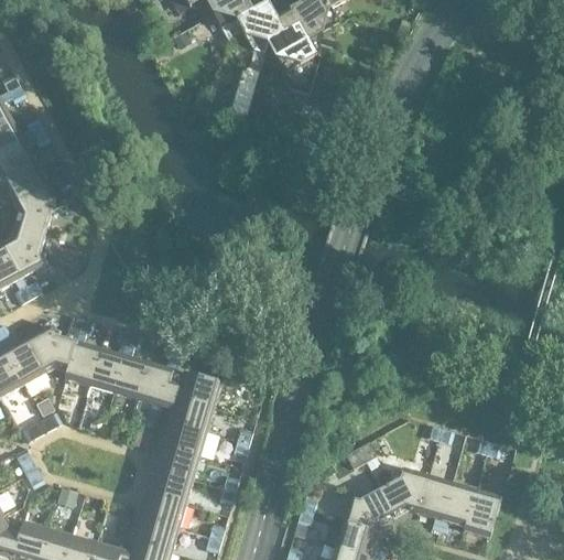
[(186,0),(190,6),(191,6),(202,9),(205,0),(186,0)]
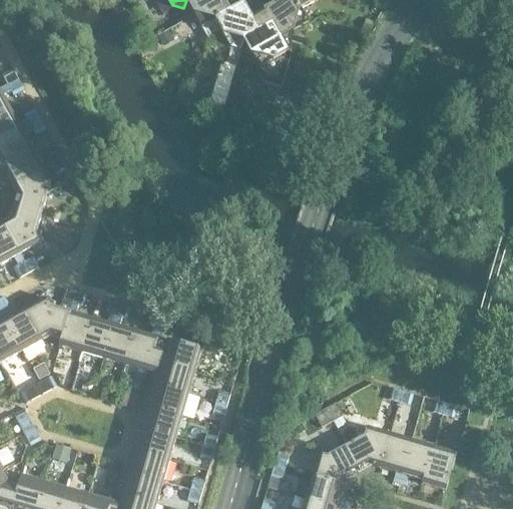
[(186,0),(183,8),(193,11),(201,25),(215,18),(215,17),(229,9),(232,0),(186,0)]
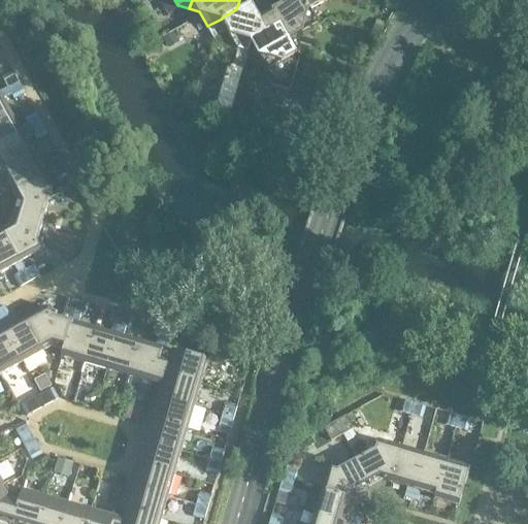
[(249,2),(242,0),(239,0),(236,9),(222,18),(222,19),(237,46),(238,45),(249,48),(252,38),(266,30),(251,1),(249,2)]
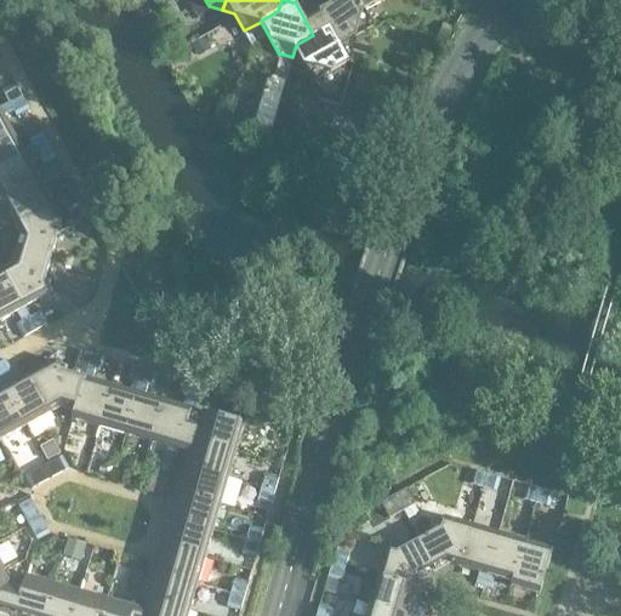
[(337,0),(319,10),(328,27),(330,26),(340,44),(352,47),(355,36),(374,26),(364,9),(363,9),(358,0),(337,0)]
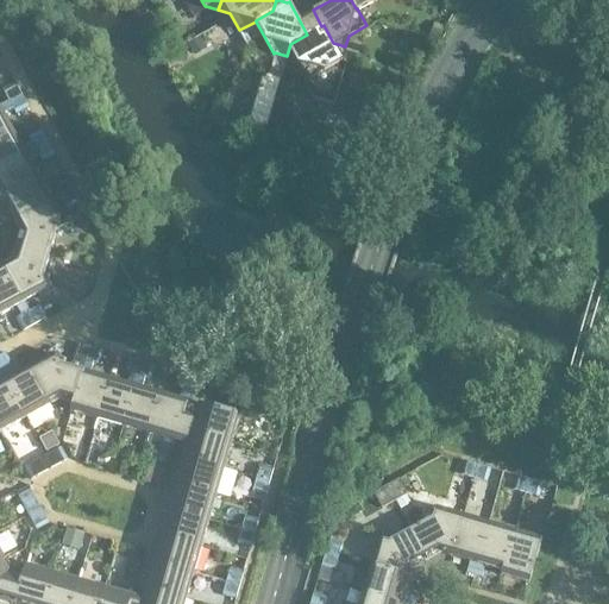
[(343,58),(341,57),(345,46),(333,43),(324,25),(321,26),(307,35),(290,44),(287,56),(299,60),(315,89),(331,94),(341,60),(343,58)]
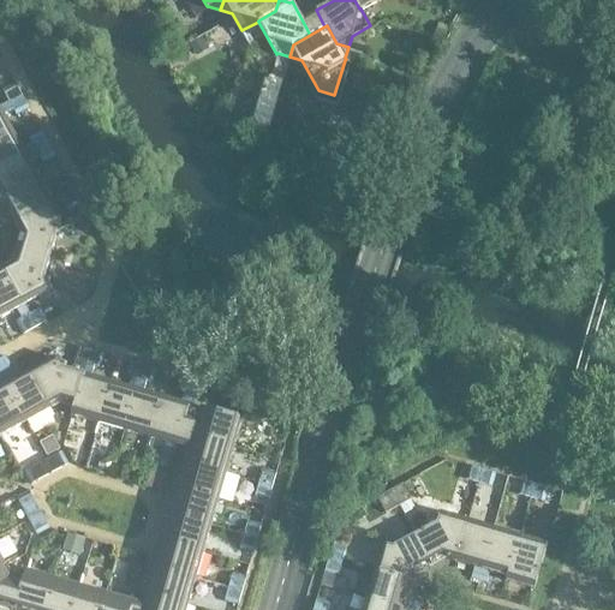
[(201,34),(189,40),(195,51),(207,43),(201,34)]
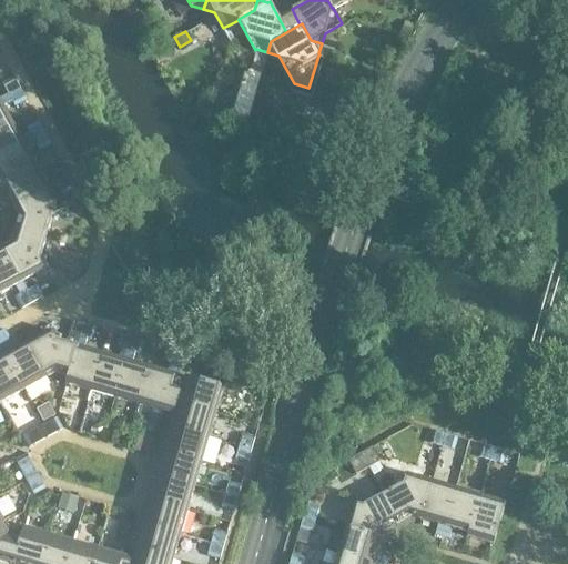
[(19,84),(14,74),(2,80),(8,90),(19,84)]
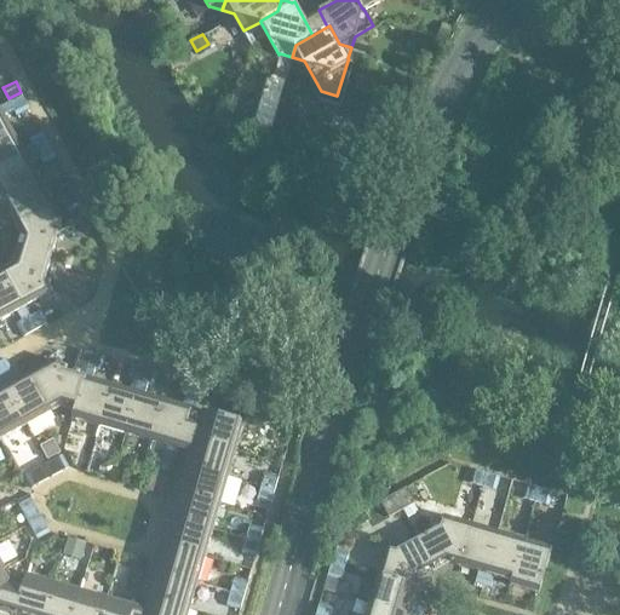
[(29,107),(21,92),(9,98),(0,103),(0,136),(13,130),(4,113),(13,108),(17,113),(29,107)]
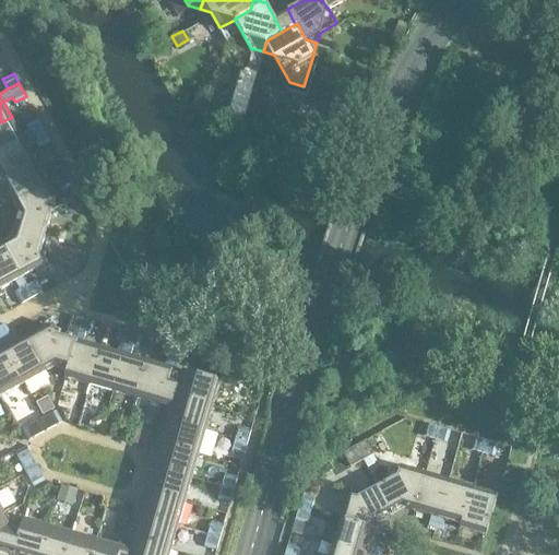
[(360,84),(356,92),(365,97),(369,90),(360,84)]
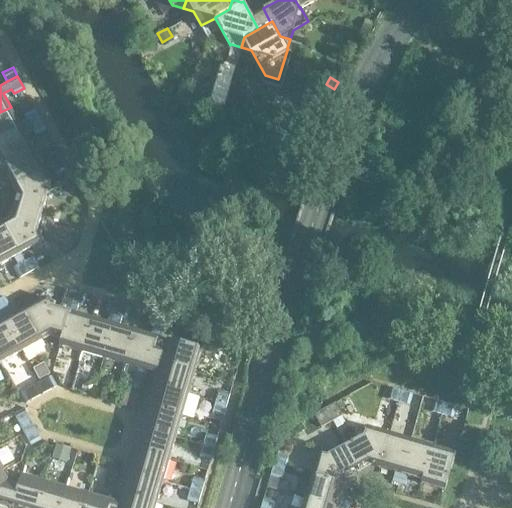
[(222,78),(218,90),(228,93),(231,81),(222,78)]
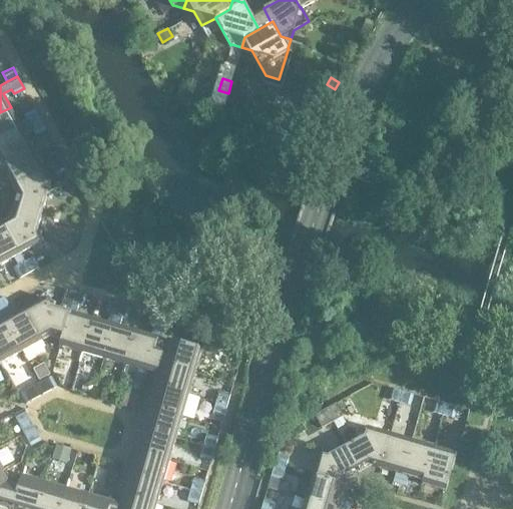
[(228,93),(226,99),(235,102),(241,83),(231,81),(228,93)]
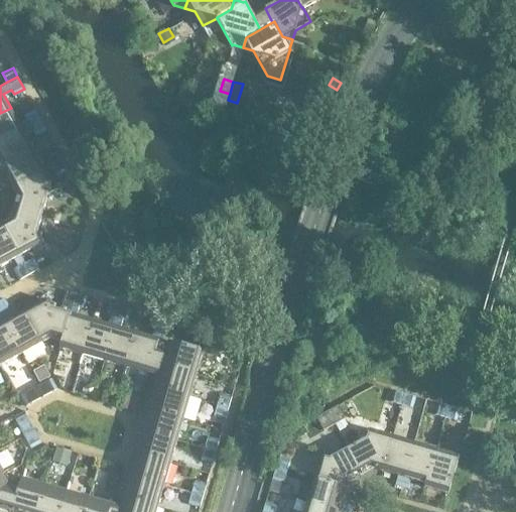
[(0,140),(40,118),(34,107),(24,113),(26,117),(18,122),(11,108),(0,113),(0,140)]
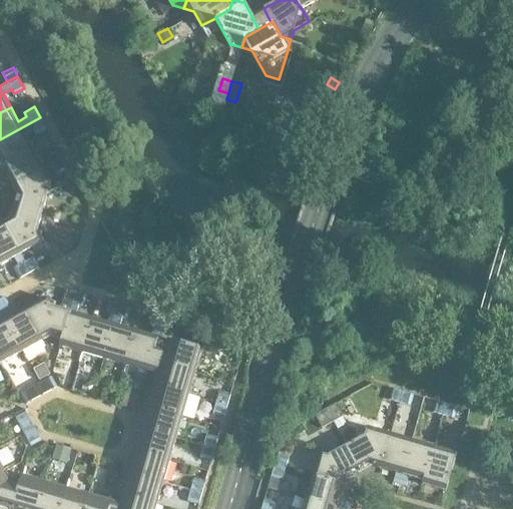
[(46,127),(40,117),(0,139),(0,159),(2,163),(32,146),(25,133),(32,128),(35,133),(46,127)]
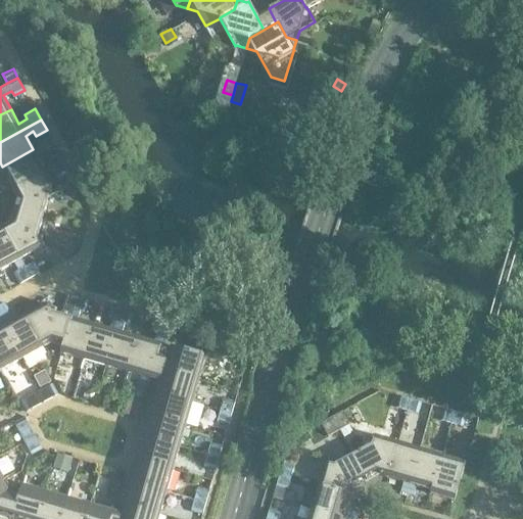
[(63,160),(57,149),(46,155),(49,159),(41,163),(33,149),(2,167),(14,188),(18,186),(45,171),(52,167),(63,160)]
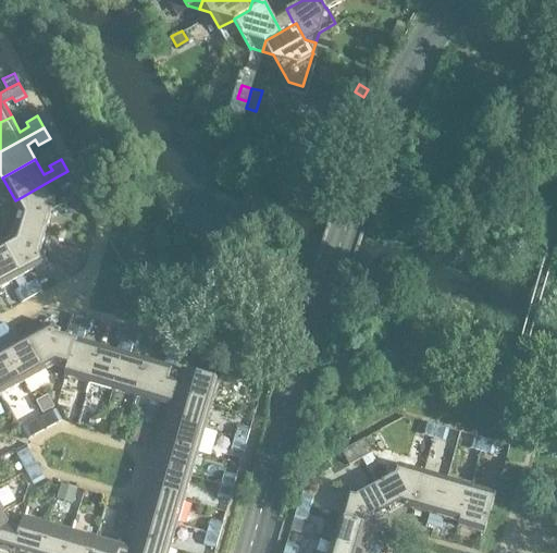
[(74,182),(67,171),(56,177),(62,188),(74,182)]
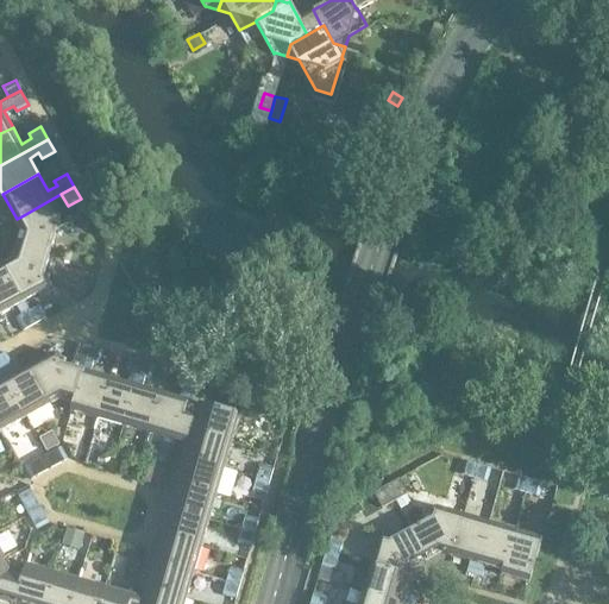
[(61,215),(52,199),(22,216),(27,230),(24,244),(49,252),(55,228),(64,224),(67,228),(73,225),(67,213),(61,215)]
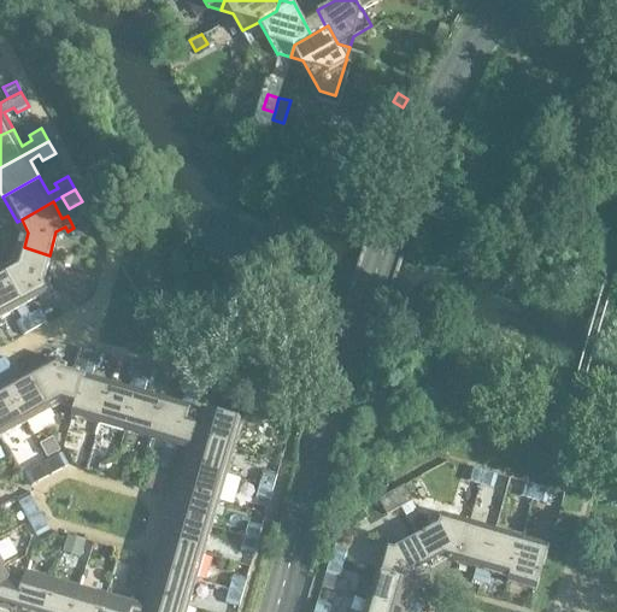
[(50,256),(24,247),(19,263),(7,270),(24,302),(40,294),(42,299),(56,292),(52,287),(47,289),(42,280),(50,256)]
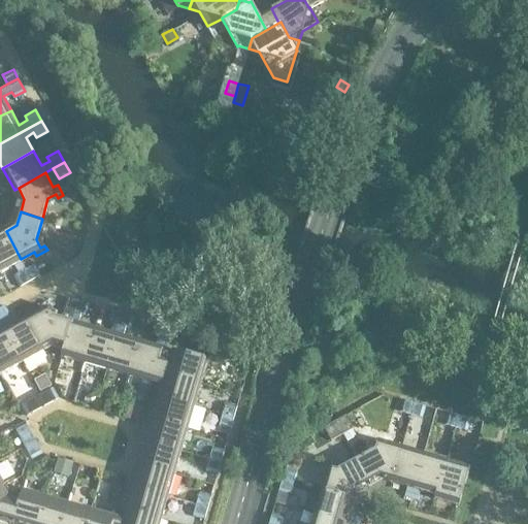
[(4,227),(0,229),(0,270),(14,263),(19,271),(13,274),(20,285),(31,277),(26,267),(21,259),(6,231),(4,227)]
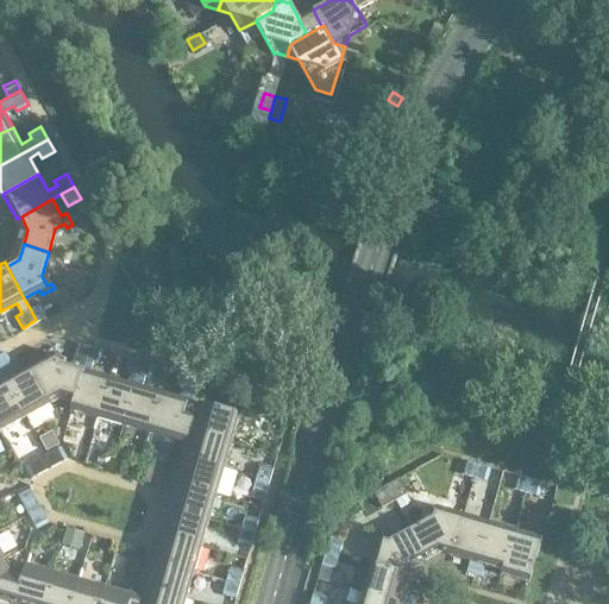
[(41,302),(30,308),(36,320),(48,314),(41,302)]
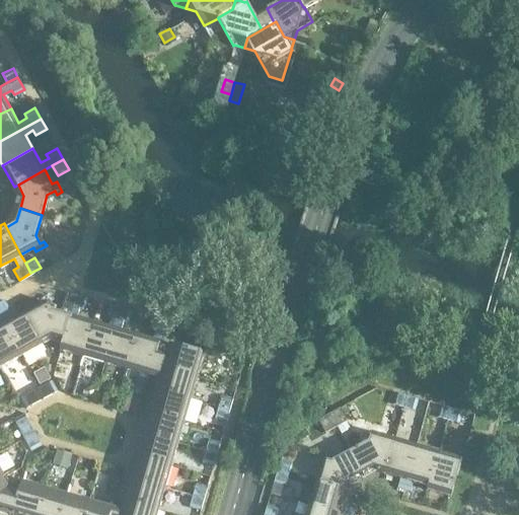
[(76,293),(65,290),(62,301),(73,304),(76,293)]
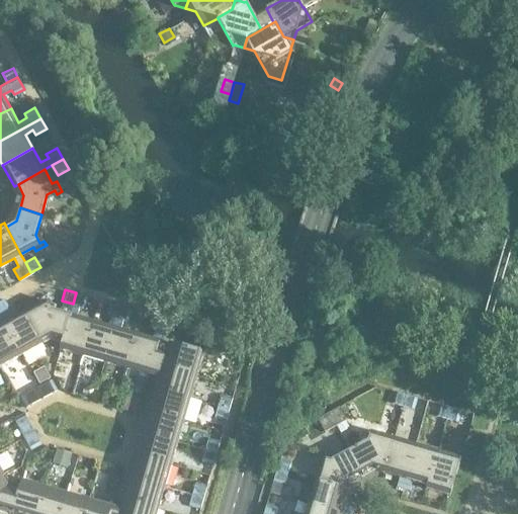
[(39,302),(25,310),(40,337),(52,331),(64,334),(70,313),(51,307),(47,300),(51,296),(48,292),(37,298),(39,302)]
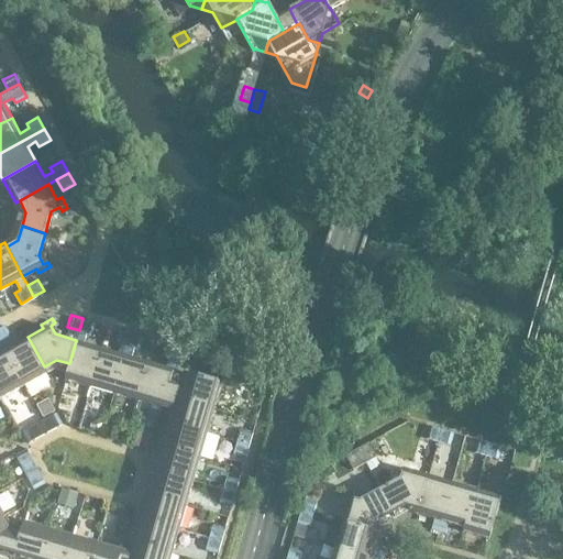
[(96,321),(83,318),(79,330),(76,340),(69,363),(66,376),(90,383),(101,347),(84,342),(87,332),(92,335),(96,321)]
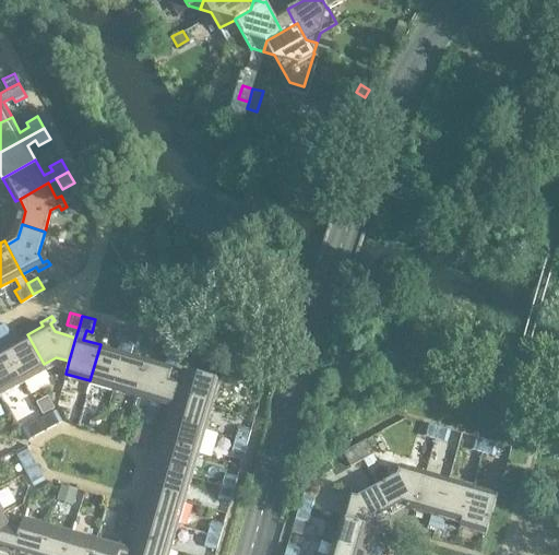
[(4,321),(0,323),(0,339),(23,381),(46,368),(44,364),(27,334),(11,343),(7,334),(11,332),(4,321)]
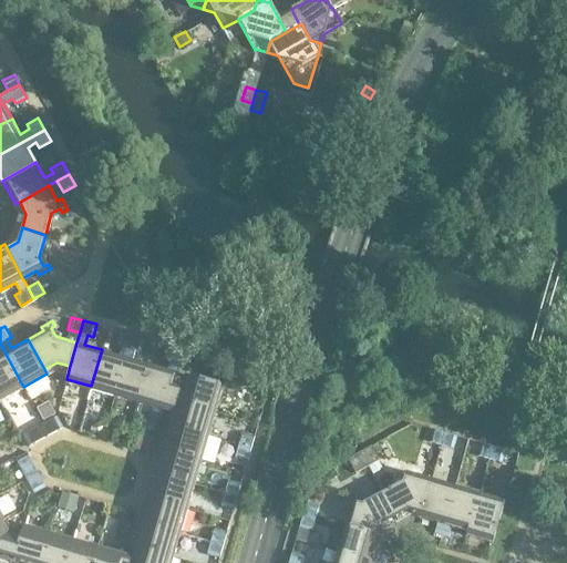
[(132,335),(120,330),(116,344),(122,345),(119,355),(102,349),(91,386),(114,393),(132,335)]
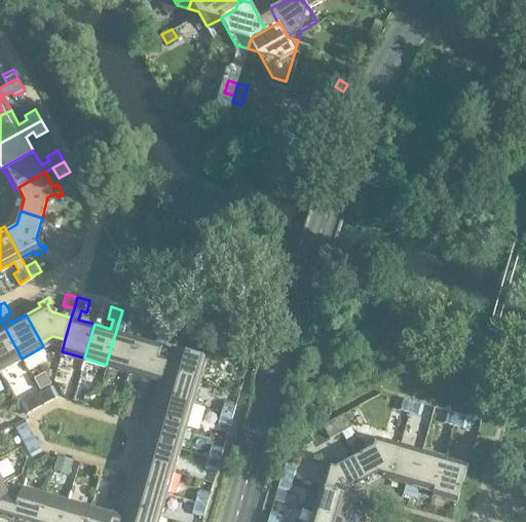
[(134,313),(122,310),(106,365),(129,371),(139,337),(123,333),(126,324),(130,325),(134,313)]
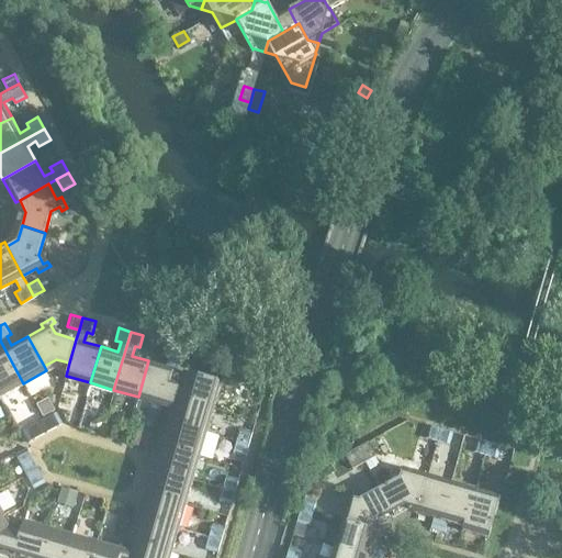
[(23,383),(0,341),(0,390),(2,394),(23,383)]
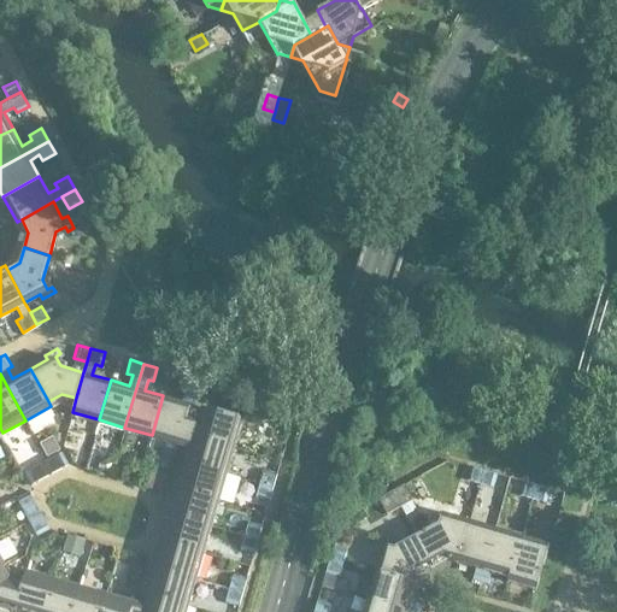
[(197,378),(182,375),(178,388),(184,390),(181,401),(163,395),(152,435),(191,447),(187,459),(228,470),(242,418),(215,410),(201,406),(201,407),(189,404),(193,393),(197,378)]
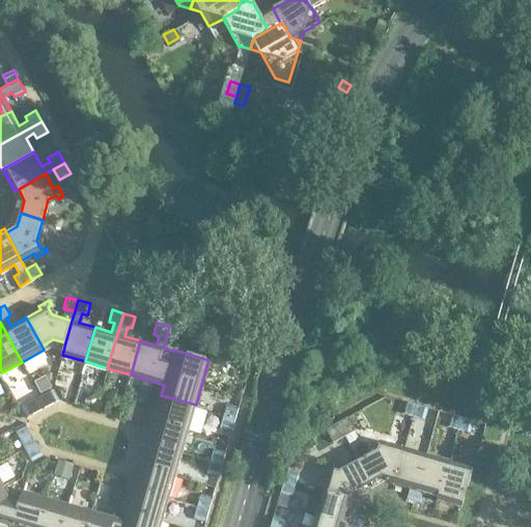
[(180,329),(169,326),(166,338),(176,341),(180,329)]
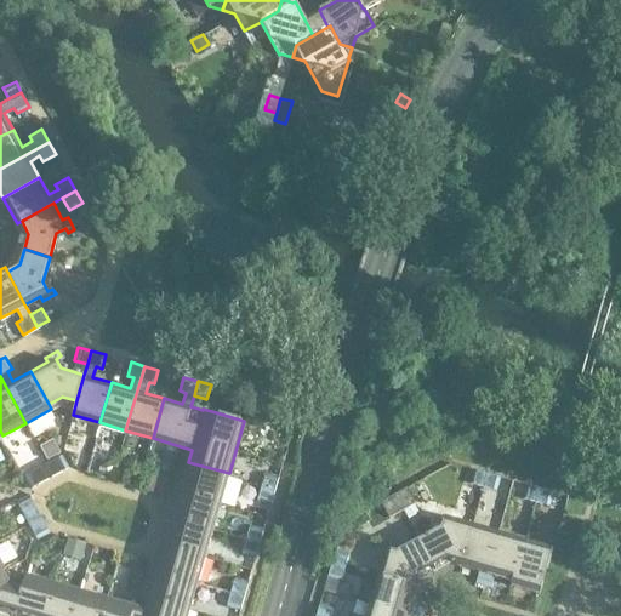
[(52,438),(40,444),(46,457),(58,450),(52,438)]
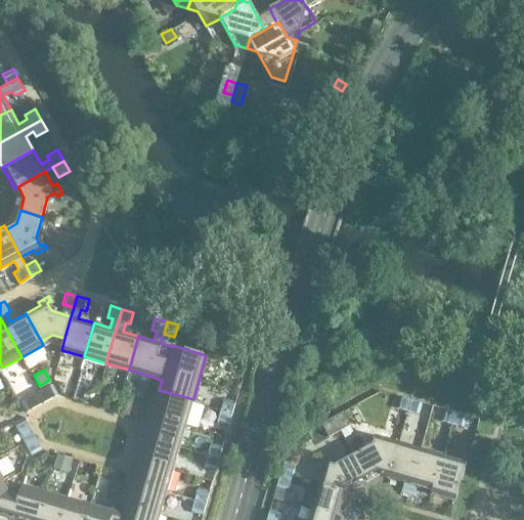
[(58,393),(52,382),(37,391),(42,401),(58,393)]
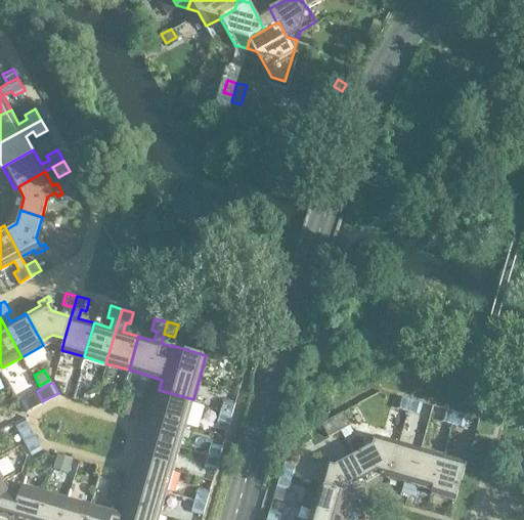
[(159,389),(151,413),(186,422),(193,399),(159,390),(159,389)]
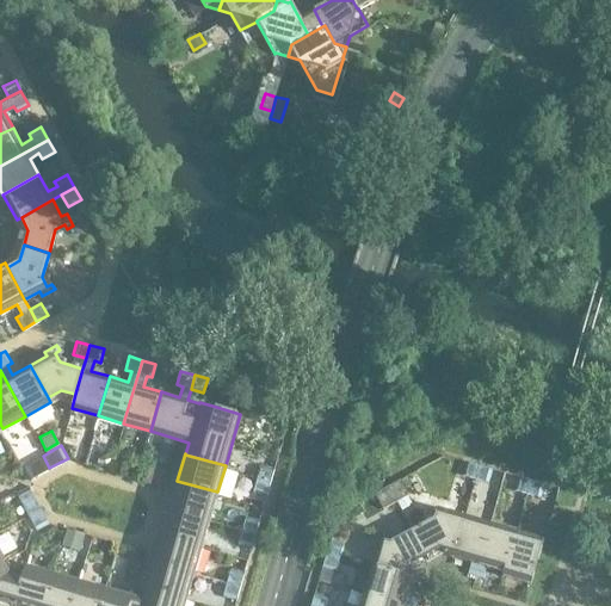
[(43,456),(24,465),(31,478),(49,468),(43,456)]
